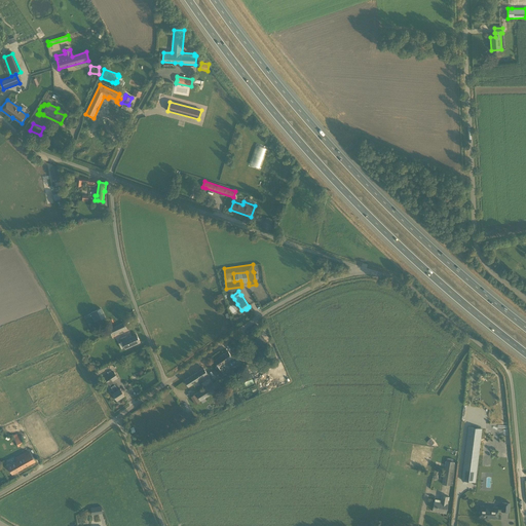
[(95,322),(100,320),(105,317),(101,308),(90,313),(95,322)]
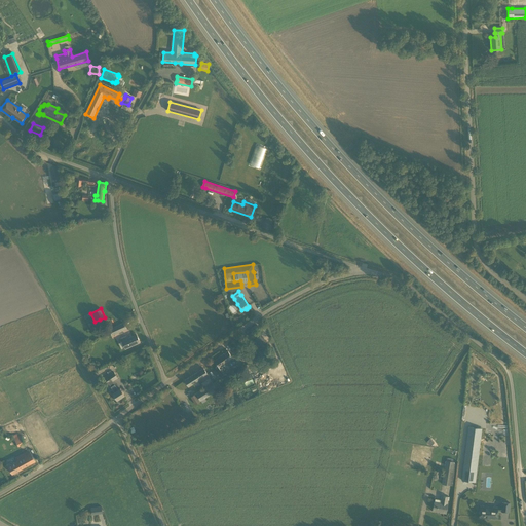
[(81,326),(77,328),(79,332),(83,330),(86,328),(82,318),(79,320),(81,326)]
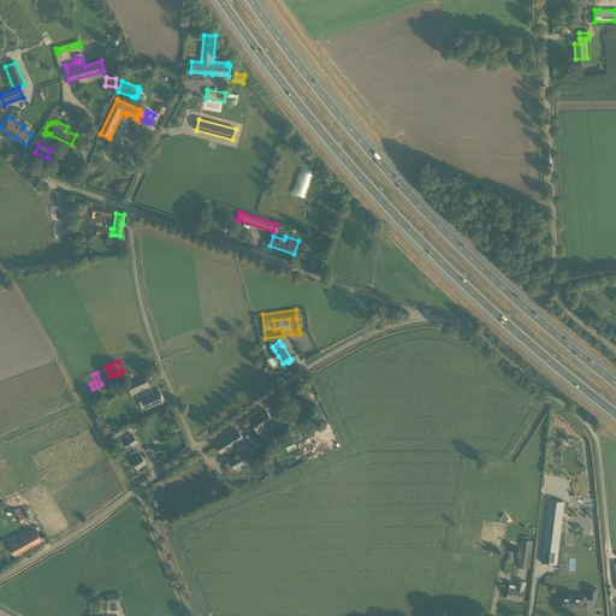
[(148,385),(144,378),(129,386),(131,392),(148,385)]
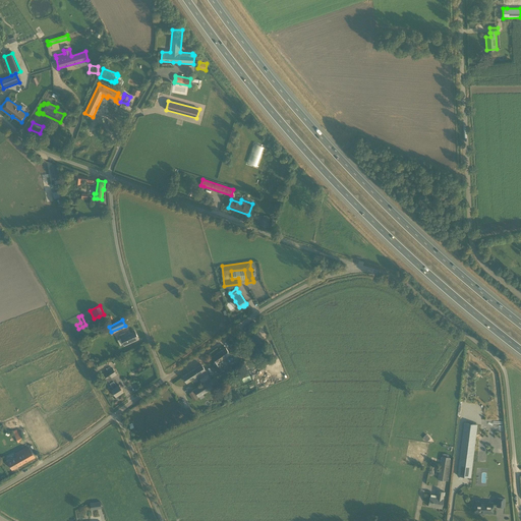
[(249,329),(240,336),(243,341),(252,334),(249,329)]
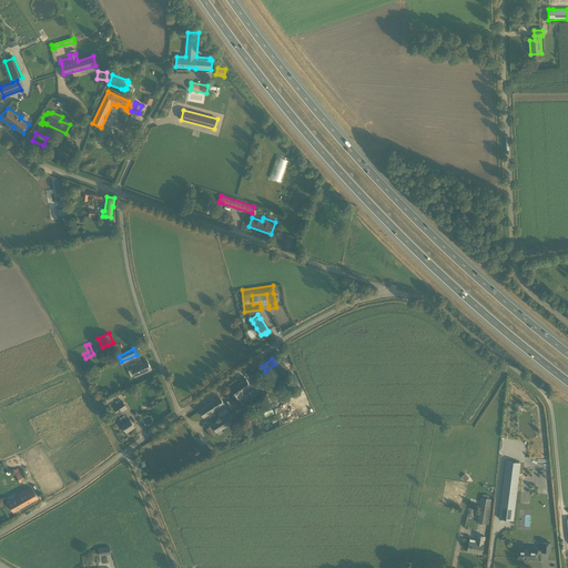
[(131,376),(134,375),(135,376),(151,369),(148,362),(139,365),(138,363),(131,366),(132,369),(128,371),(131,376)]
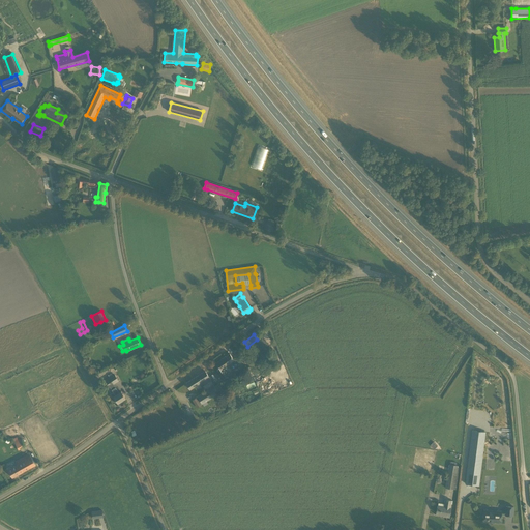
[(259,341),(257,342),(262,349),(266,346),(268,344),(263,337),(259,341)]
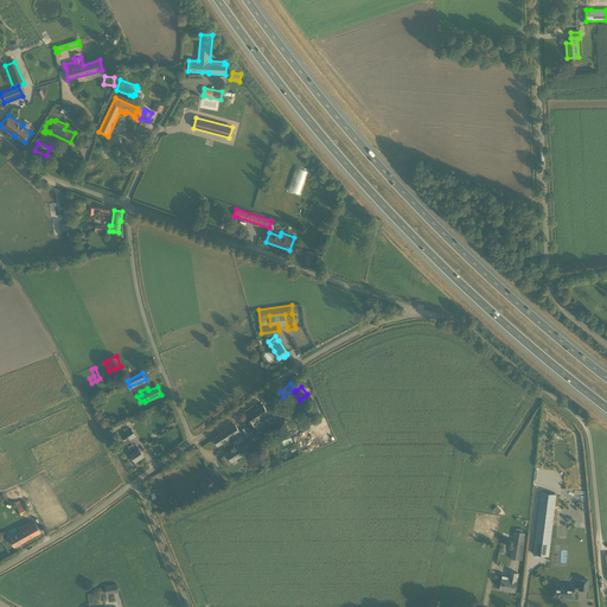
[(251,421),(248,423),(256,434),(261,430),(256,422),(262,417),(263,421),(270,415),(263,404),(247,416),(251,421)]
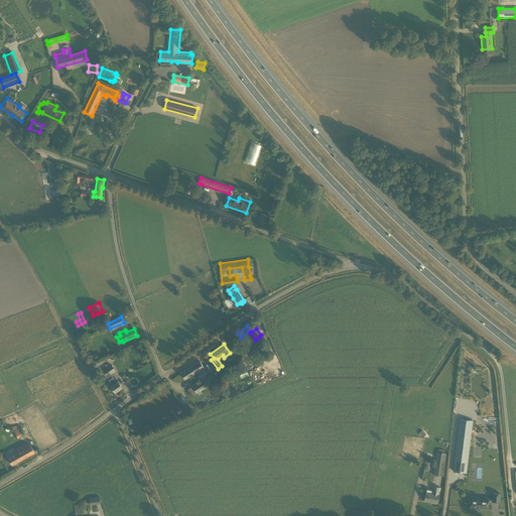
[(247,362),(244,357),(239,360),(242,365),(247,362)]
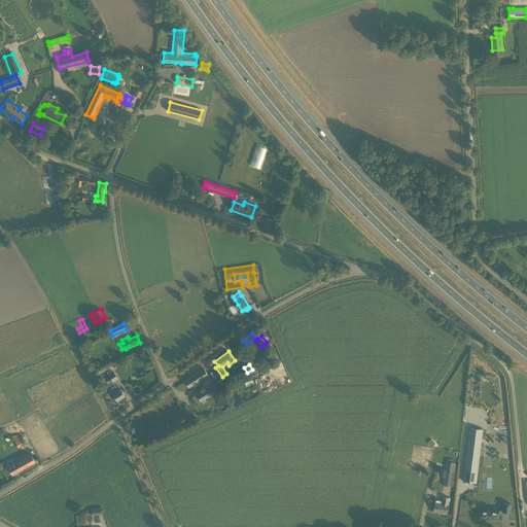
[(198,380),(199,381),(202,379),(203,382),(210,378),(204,369),(196,375),(199,379),(198,380)]
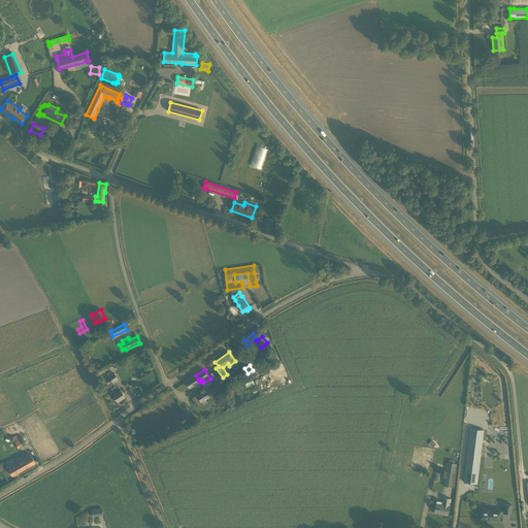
[(116,386),(113,383),(118,380),(114,373),(104,380),(108,386),(109,385),(111,388),(116,386)]
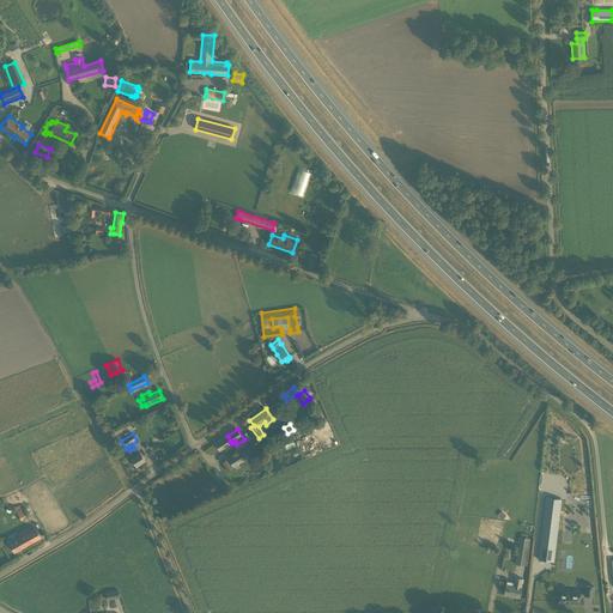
[(228,436),(216,443),(220,450),(231,443),(230,442),(231,441),(228,436)]
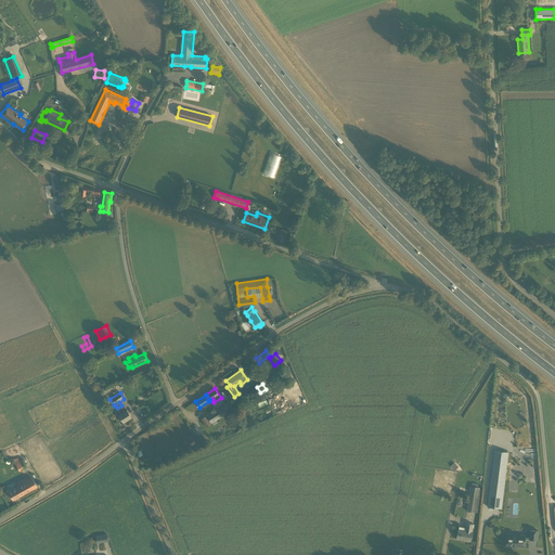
[(224,404),(224,403),(207,415),(211,423),(229,412),(229,411),(233,409),(229,401),(224,404)]
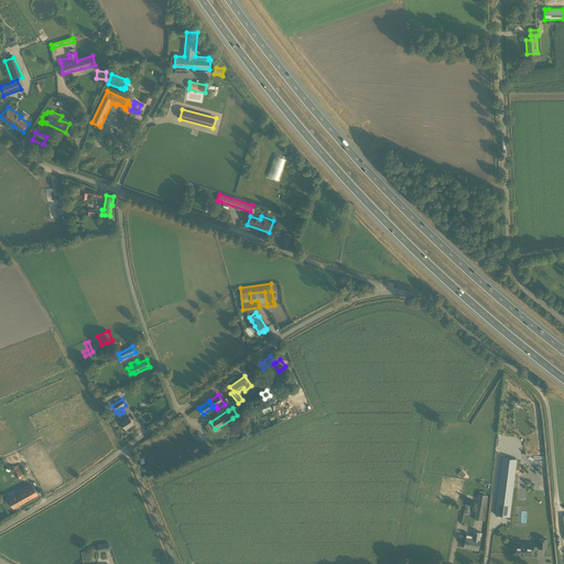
[(121,422),(126,429),(133,423),(129,416),(127,418),(123,412),(119,414),(123,421),(121,422)]
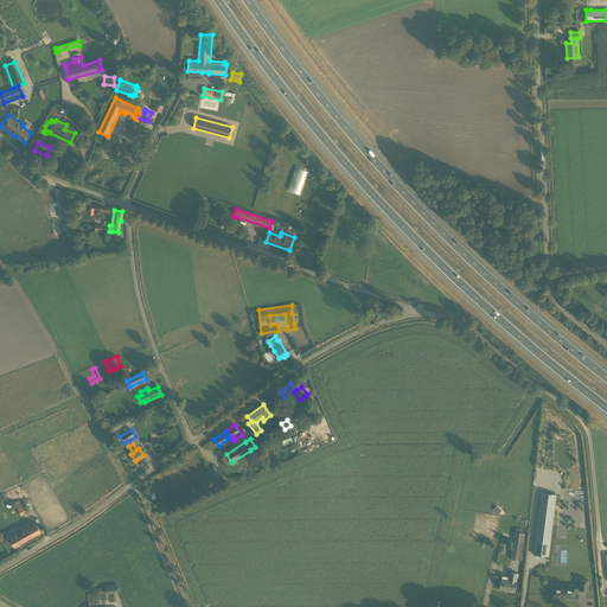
[(262,453),(273,462),(274,465),(276,462),(270,455),(264,451),(262,453)]
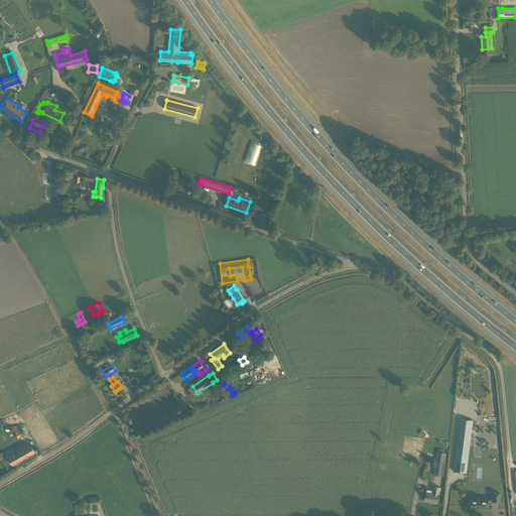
[(187,389),(192,397),(197,394),(191,386),(187,389)]
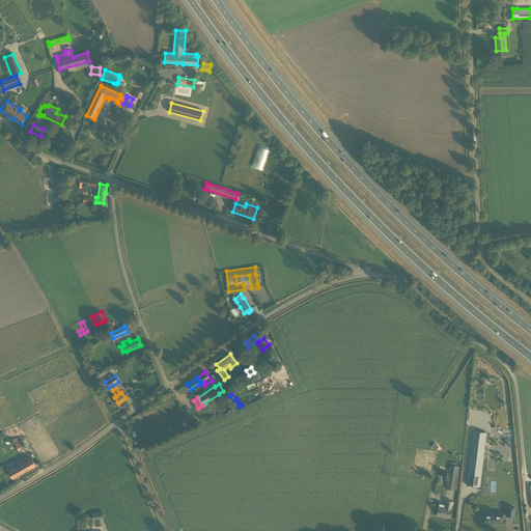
[(194,415),(186,419),(189,425),(197,422),(194,415)]
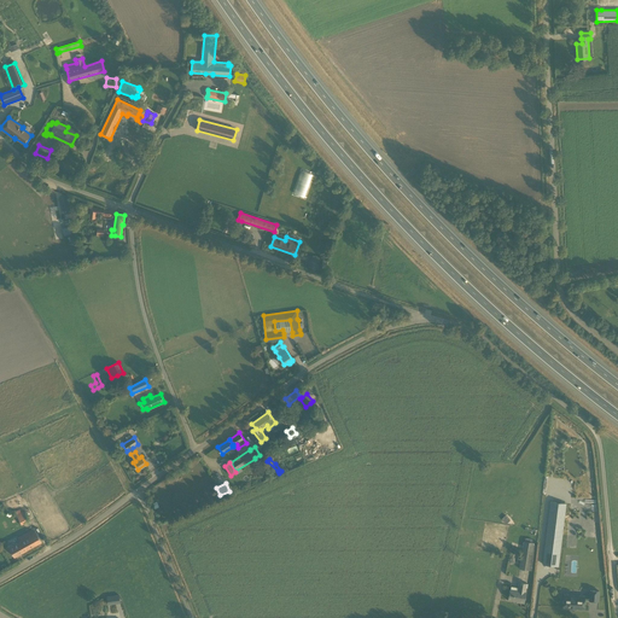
[(549,565),(553,566),(553,567),(558,569),(558,566),(566,503),(551,502),(543,564),(543,565),(544,565),(549,565)]
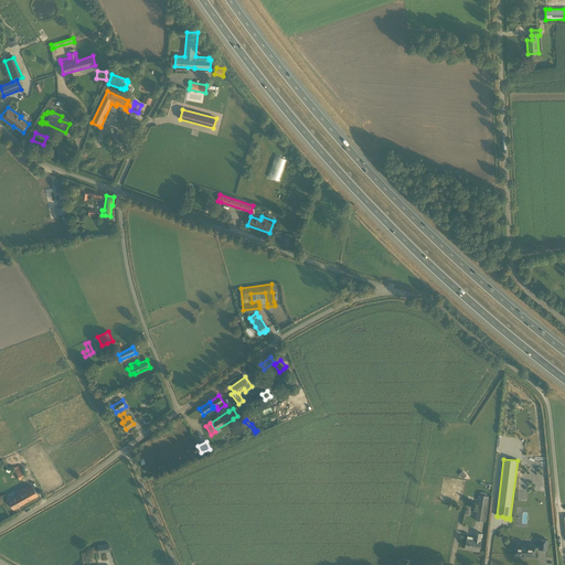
[(27,477),(22,467),(16,470),(20,479),(27,477)]
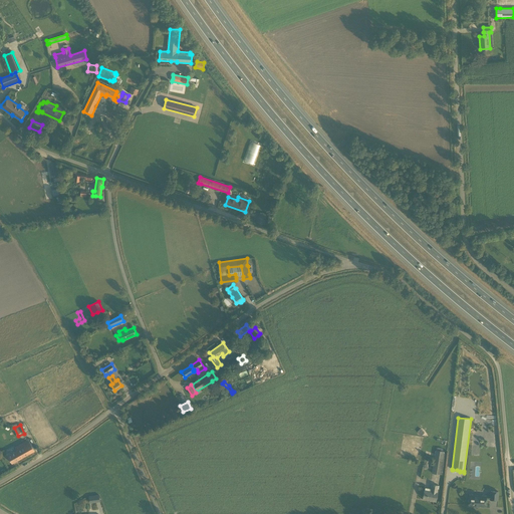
[(12,463),(35,451),(30,443),(29,440),(15,448),(17,451),(8,456),(12,463)]
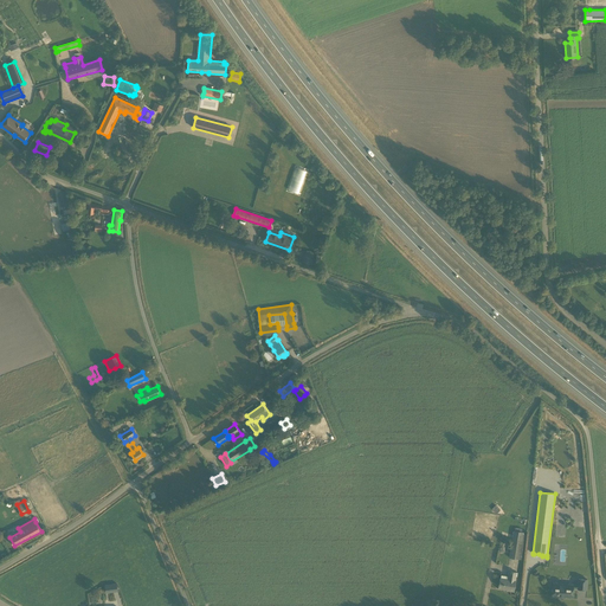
[(514,528),(513,540),(509,558),(519,560),(519,559),(521,559),(522,555),(526,534),(523,534),(523,532),(522,532),(522,529),(514,528)]
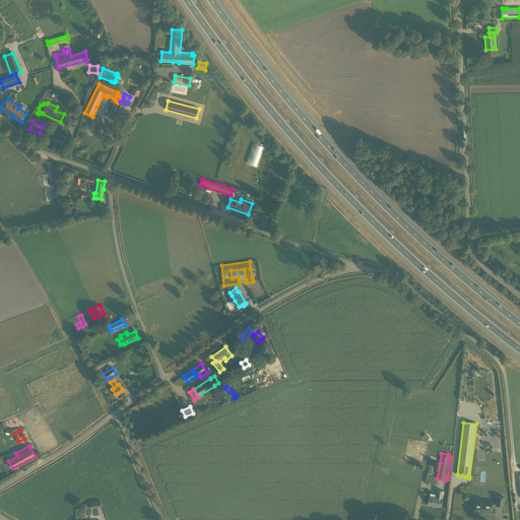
[(430,497),(428,504),(434,505),(434,506),(441,507),(442,499),(443,492),(438,491),(436,498),(430,497)]
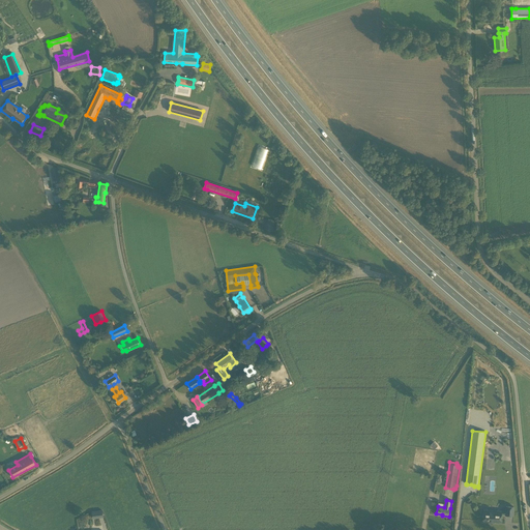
[(483,510),(480,510),(480,516),(483,516),(483,521),(501,522),(501,514),(505,514),(505,516),(513,516),(513,507),(506,506),(505,511),(483,510)]
